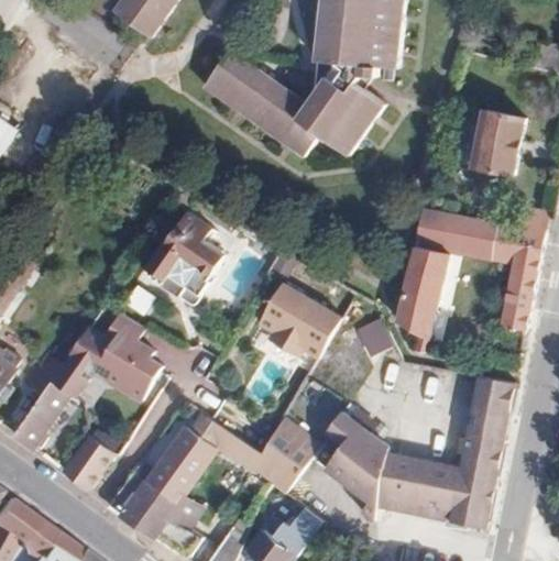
[(322,0),(317,61),(329,62),(324,76),(316,87),(315,89),(309,96),(306,101),(229,48),(208,79),(204,86),(231,105),(303,155),(318,134),(326,139),(348,154),(383,105),(353,84),(358,77),(359,75),(375,77),(376,66),(395,67),(402,0),(151,0),(160,6),(163,0),(322,0)]
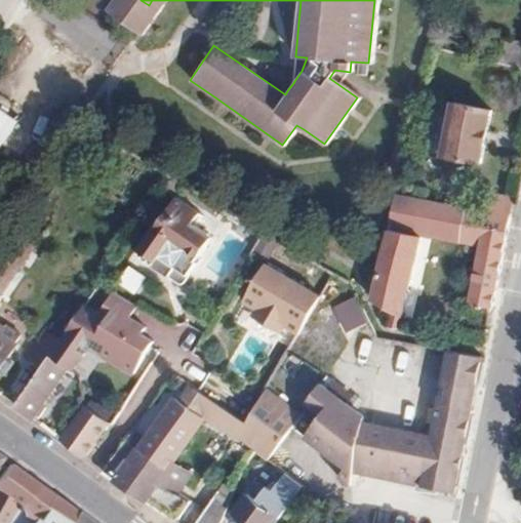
[(520,53),(506,50),(502,64),(520,69),(520,53)]
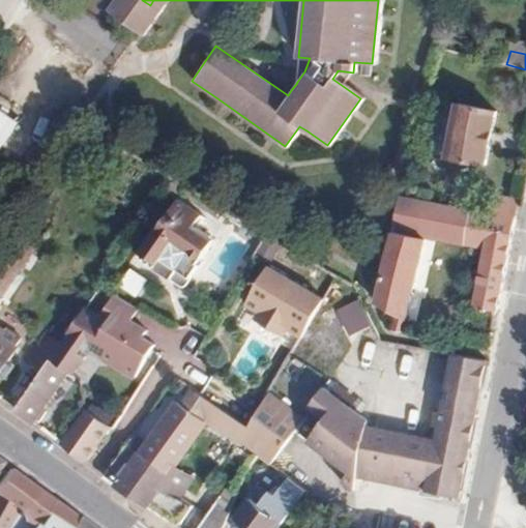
[(310,58),(298,57),(296,84),(297,82),(304,71),(310,58)]
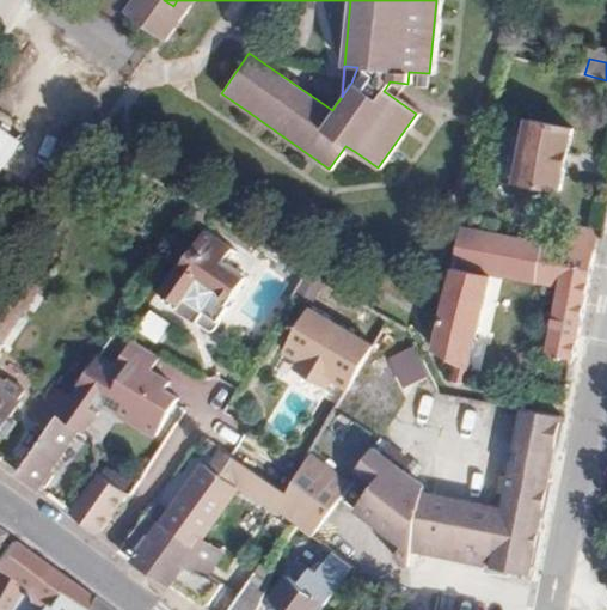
[(569,127),(526,119),(513,182),(557,190),(569,127)]
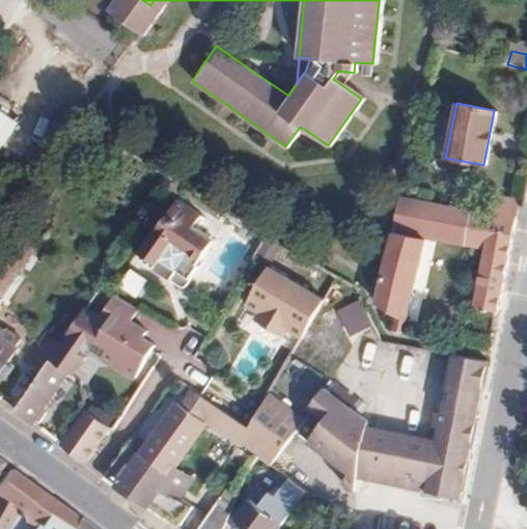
[(489,194),(484,211),(512,216),(516,198),(489,194)]
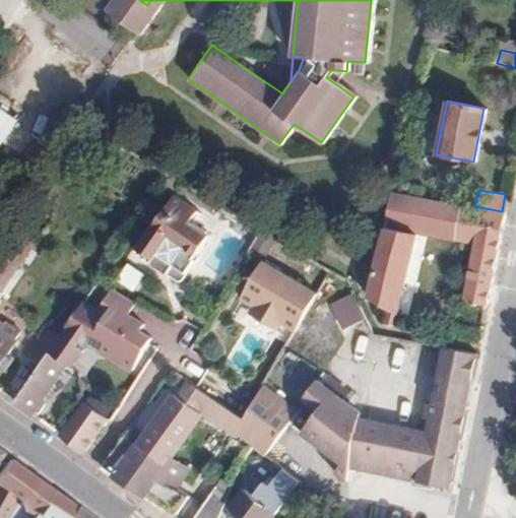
[(390,191),(368,284),(366,296),(380,305),(380,314),(381,322),(391,324),(394,313),(396,314),(414,232),(423,197),(390,191)]
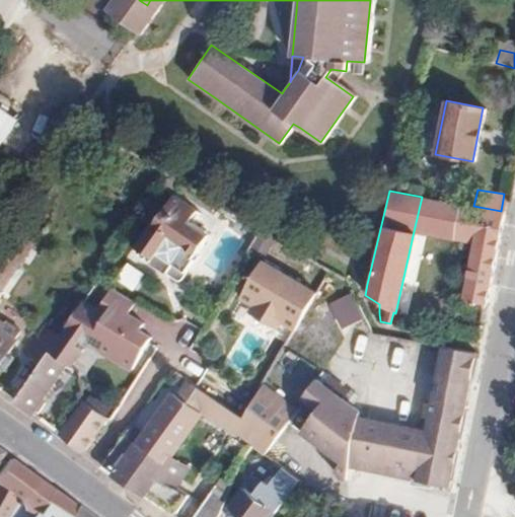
[(171,195),(134,250),(153,265),(158,264),(165,269),(163,272),(172,277),(179,276),(192,257),(189,256),(201,239),(199,229),(191,223),(198,213),(171,195)]
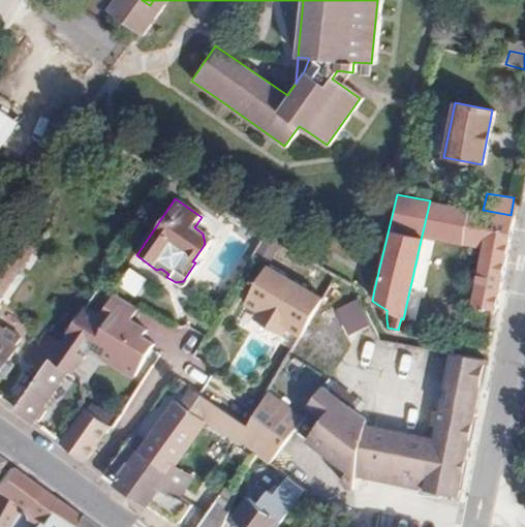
[(430,200),(422,236),(463,244),(470,208),(430,200)]
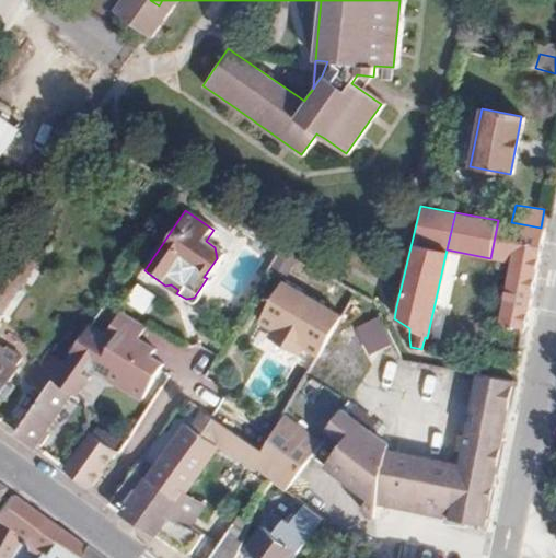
[(496,323),(521,328),(541,228),(511,222),(498,220),(490,258),(508,262),(496,323)]
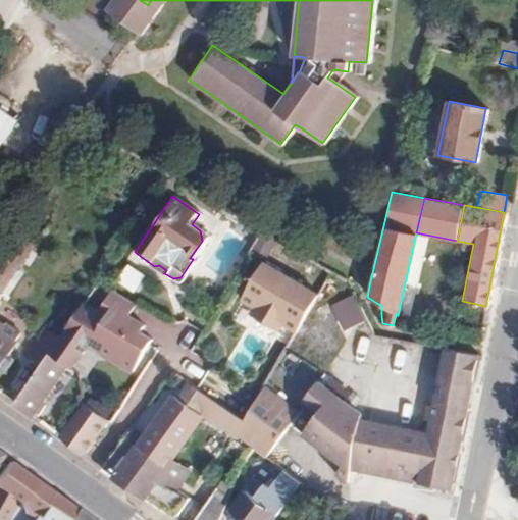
[(9,245),(24,255),(31,247),(15,236),(9,245)]
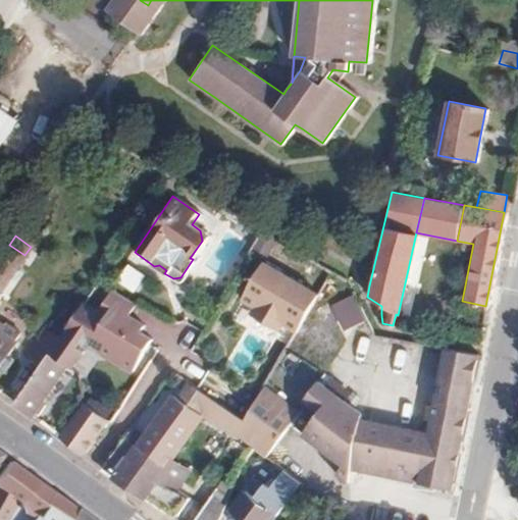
[(9,245),(0,257),(0,291),(24,255),(9,245)]
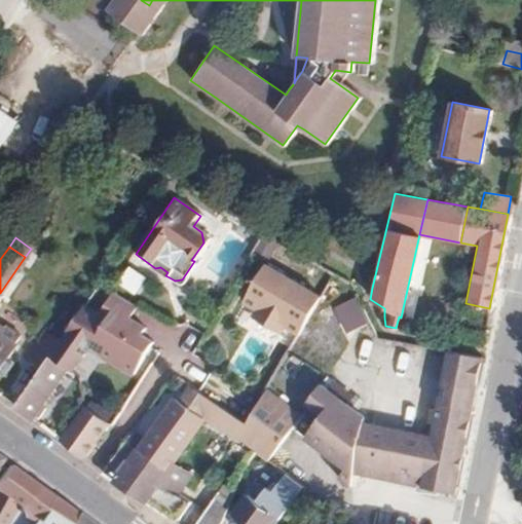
[(124,264),(114,284),(135,294),(145,275),(124,264)]
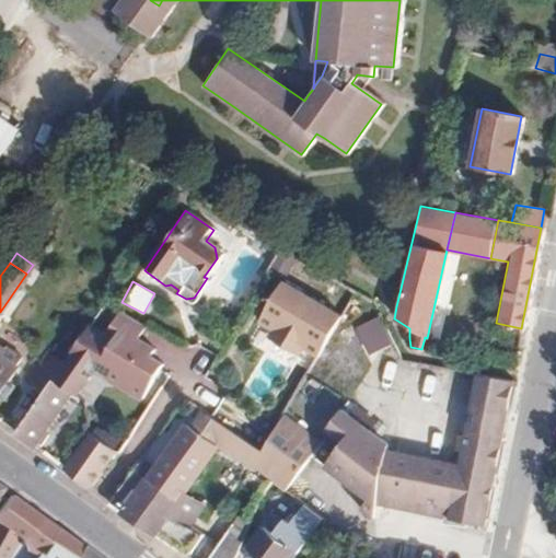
[(314,357),(338,315),(279,281),(256,322),(273,332),(268,338),(269,347),(286,357),(294,352),(299,347),(314,357)]
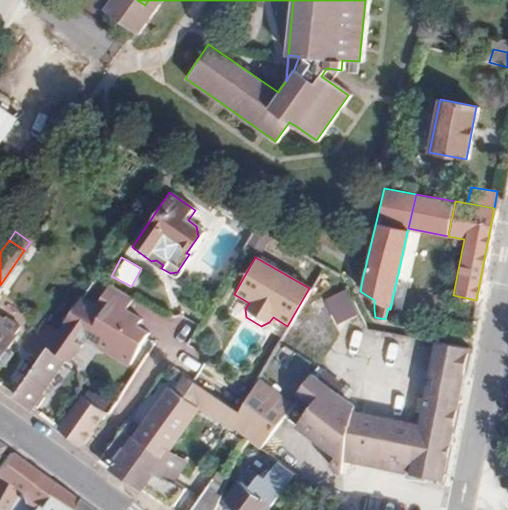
[(130,297),(106,283),(94,306),(79,296),(62,322),(55,332),(45,346),(68,361),(87,334),(98,342),(98,343),(108,350),(129,362),(133,356),(137,348),(133,346),(136,341),(140,344),(148,330),(138,324),(141,318),(124,307),(130,297)]
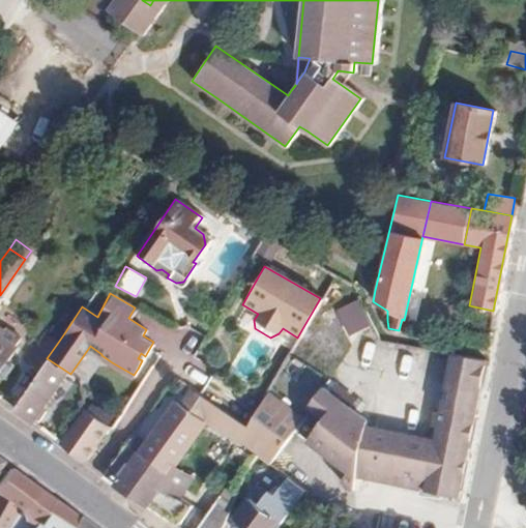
[(0,369),(16,347),(0,335),(0,332),(2,329),(0,327),(0,369)]
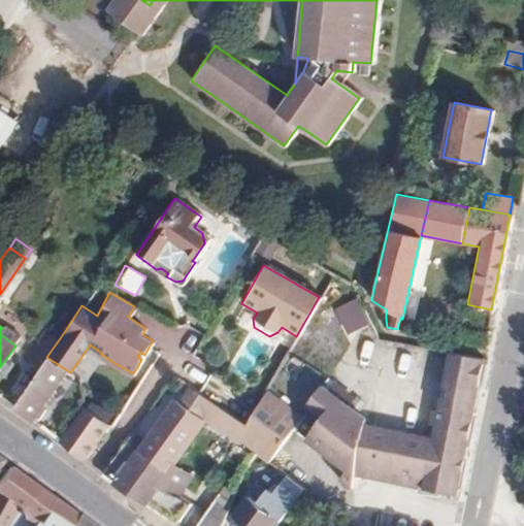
[(46,357),(57,342),(41,332),(25,358),(39,368),(46,359),(46,357)]
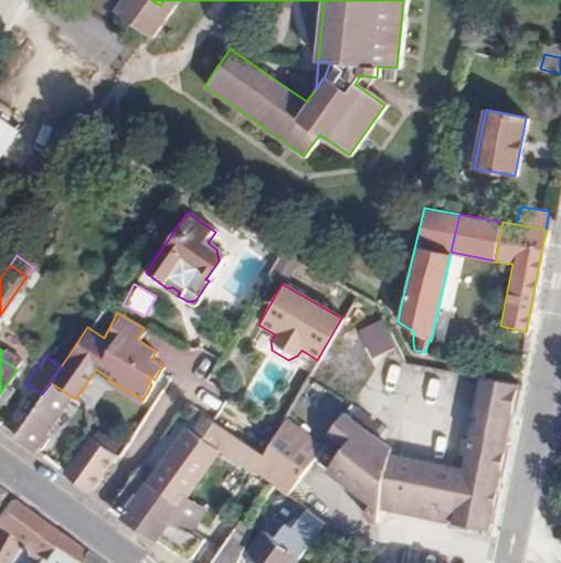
[(500,416),(509,411),(512,394),(515,384),(477,378),(472,407),(485,413),(500,416)]
